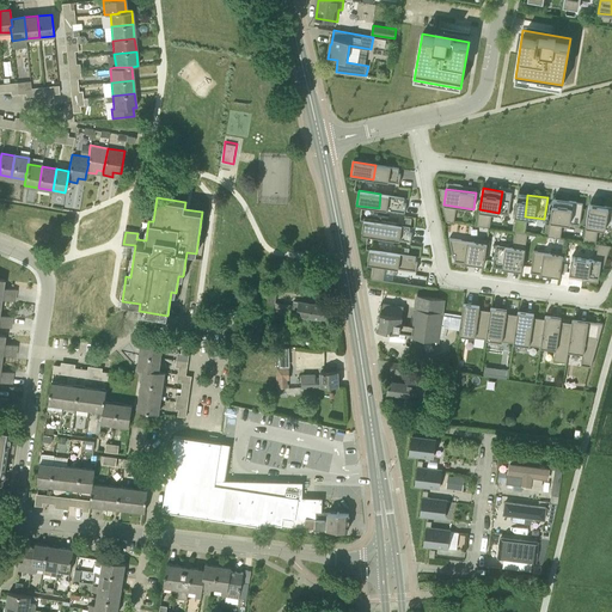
[(583,203),(563,200),(560,221),(580,225),(583,203)]
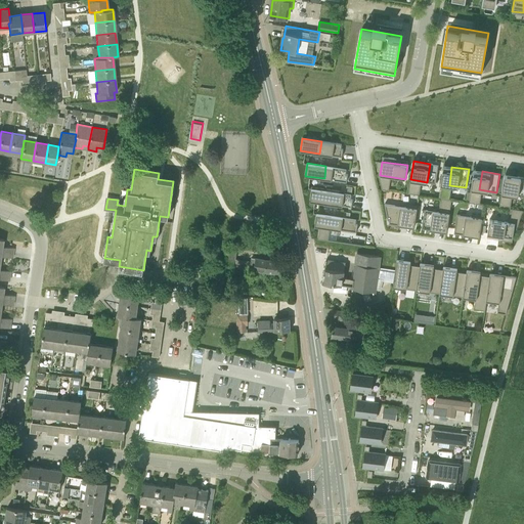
[(521,177),(505,174),(501,193),(518,195),(521,177)]
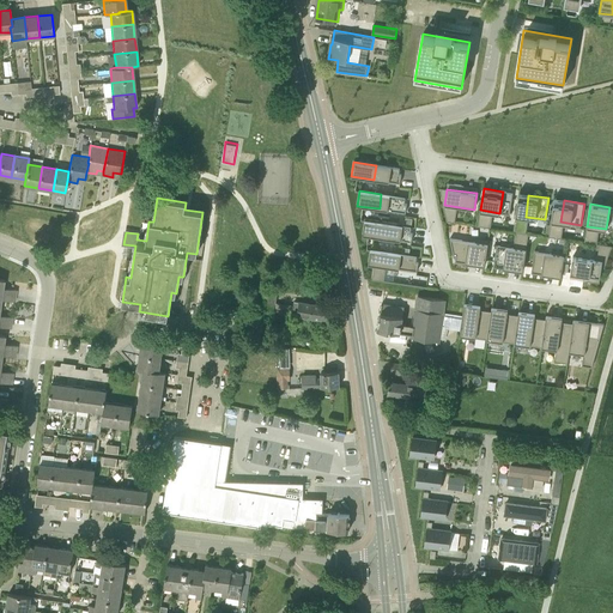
[(387,224),(365,220),(363,235),(384,238),(387,224)]
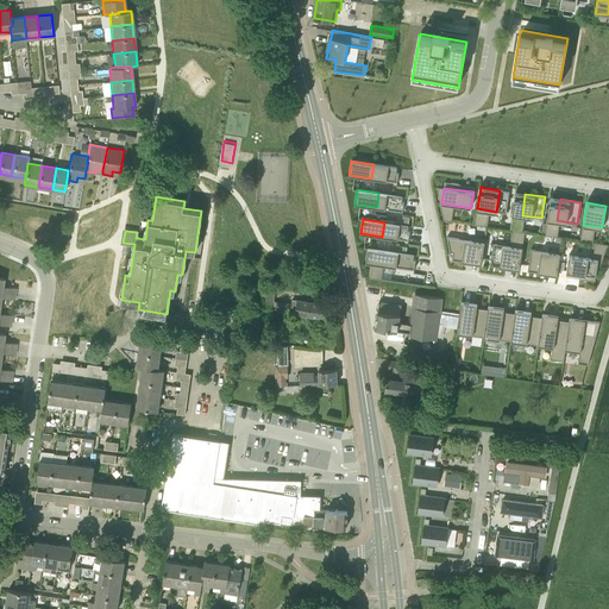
[(523,242),(525,231),(513,230),(512,240),(523,242)]
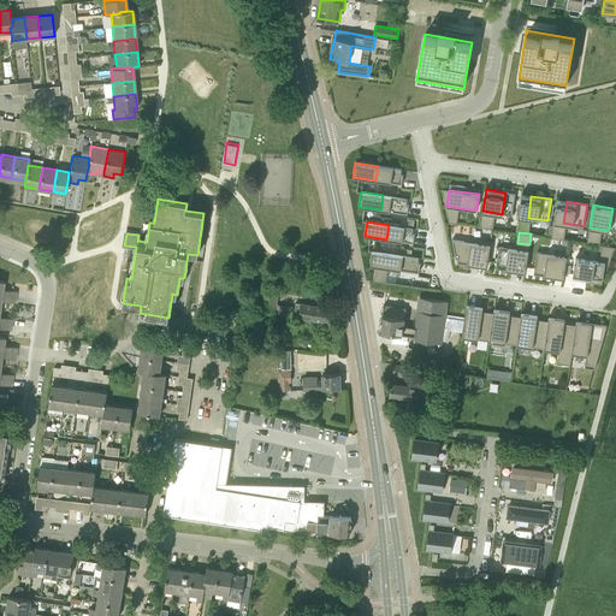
[(490,246),(471,242),(467,265),(487,267),(490,246)]
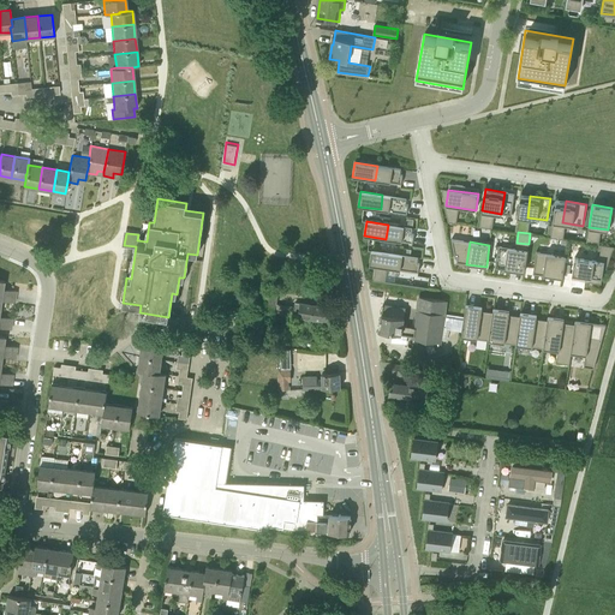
[(518,249),(499,246),(495,268),(514,272),(518,249)]
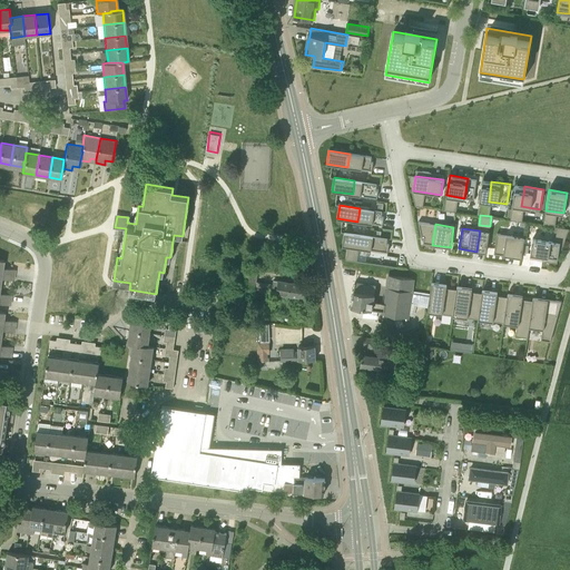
[(365,235),(344,232),(342,246),(363,248),(365,235)]
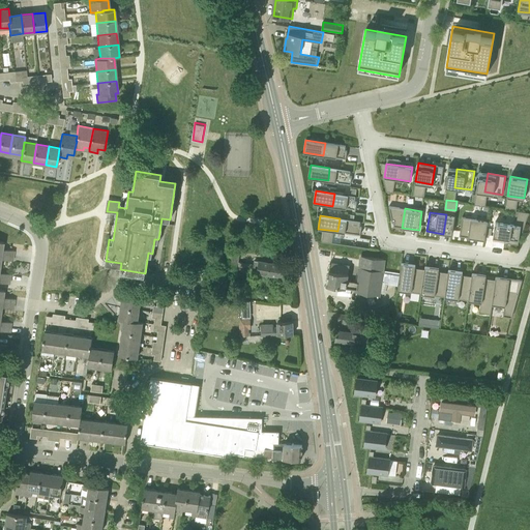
[(479,219),(462,216),(460,236),(476,238),(479,219)]
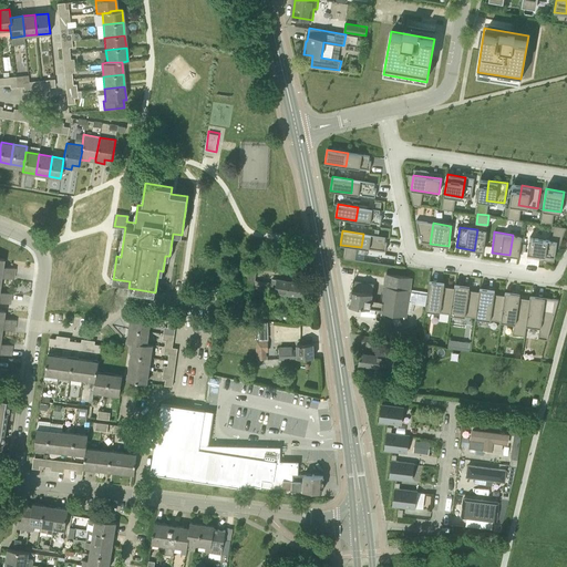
[(557,241),(529,237),(527,253),(555,256),(557,241)]
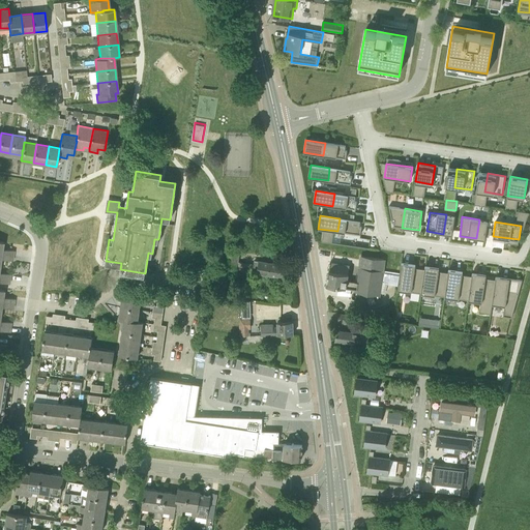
[(0,254),(13,256),(15,251),(2,249),(3,242),(0,241),(0,254)]
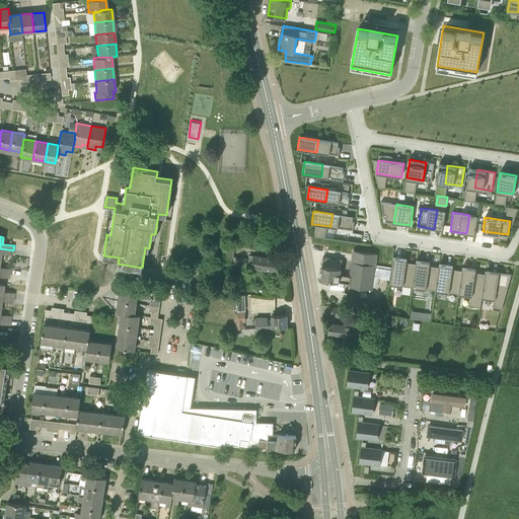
[(224,254),(234,256),(235,244),(226,243),(224,254)]
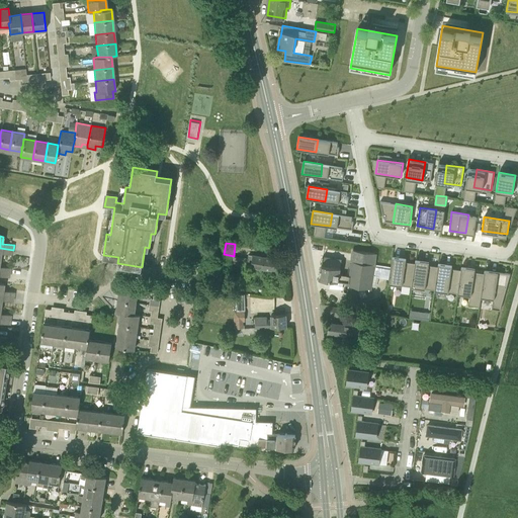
[(323,256),(320,278),(349,282),(349,285),(370,288),(376,253),(354,250),(350,275),(340,274),(342,259),(323,256)]
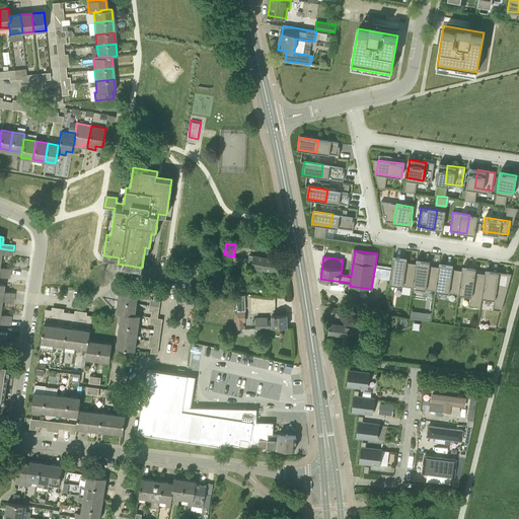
[(250,267),(279,272),(280,261),(252,255),(252,256),(248,255),(247,261),(245,260),(244,266),(250,267)]
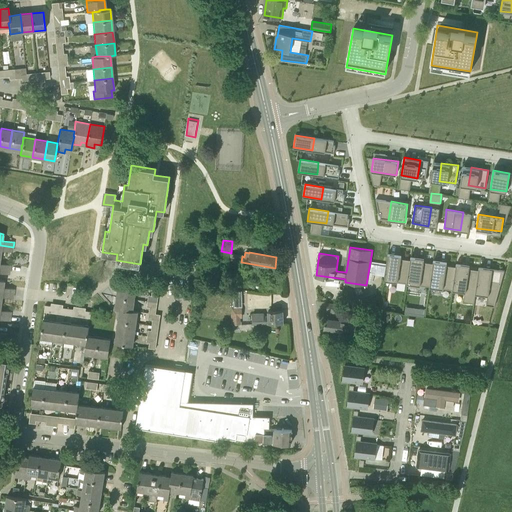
[(401,255),(387,253),(383,280),(397,282),(401,255)]
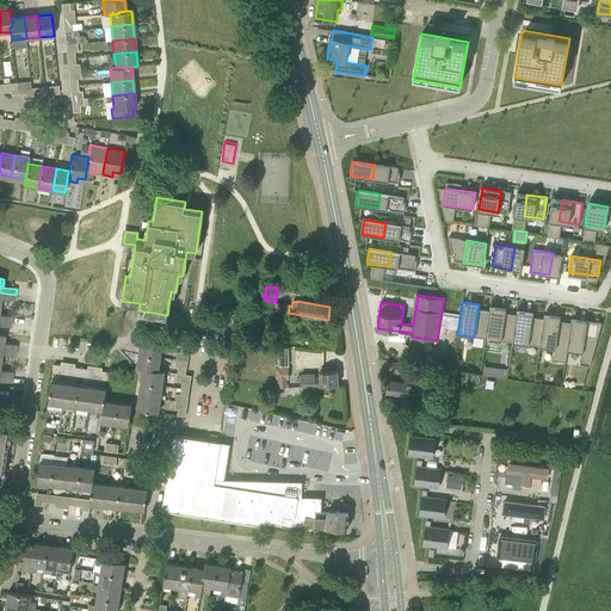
[(506,308),(489,306),(485,338),(501,340),(506,308)]
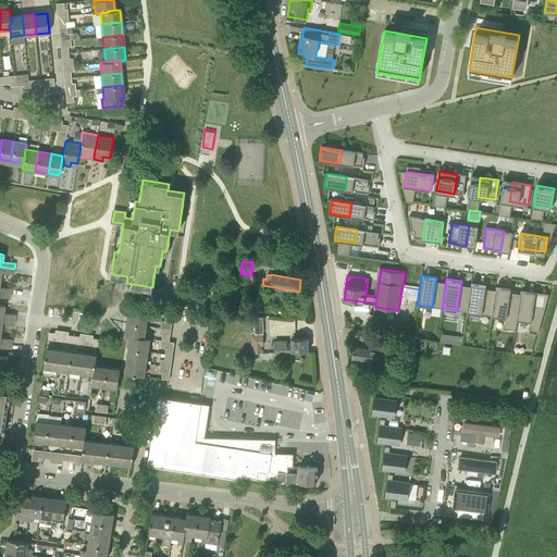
[(485,285),(471,283),(467,312),(481,314),(485,285)]
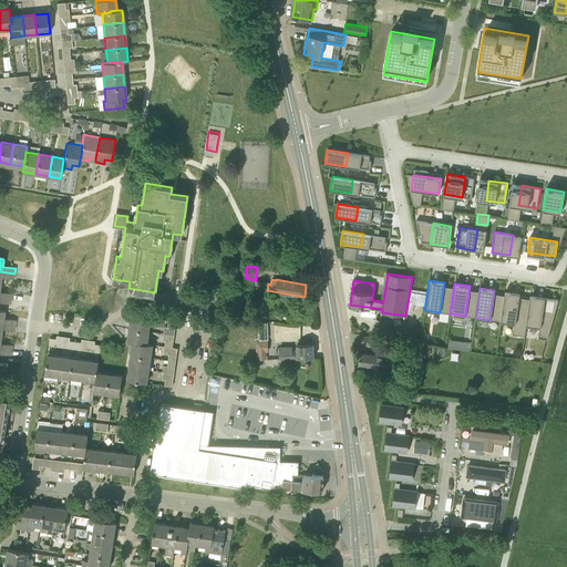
[(519,294),(505,291),(501,321),(515,323),(519,294)]
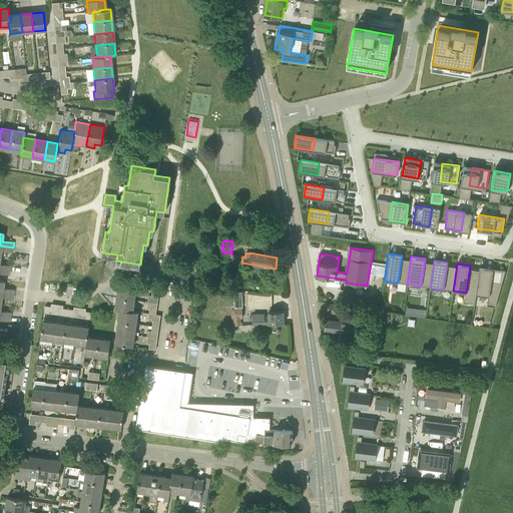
[(493,270),(479,268),(475,294),(489,296),(493,270)]
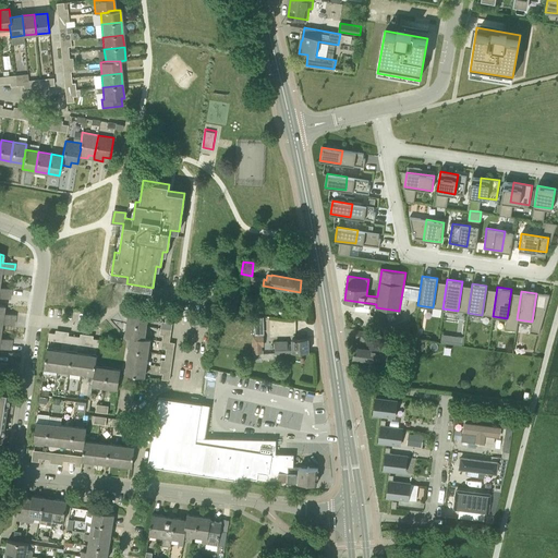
[(0,318),(14,322),(15,315),(2,313),(3,305),(0,304),(0,318)]
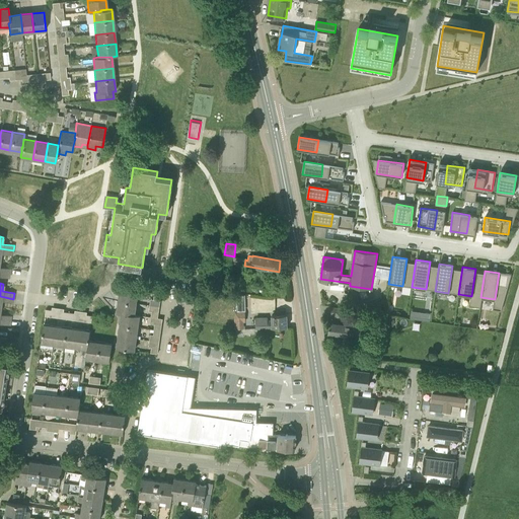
[(119,301),(137,303),(138,292),(120,289),(119,301)]
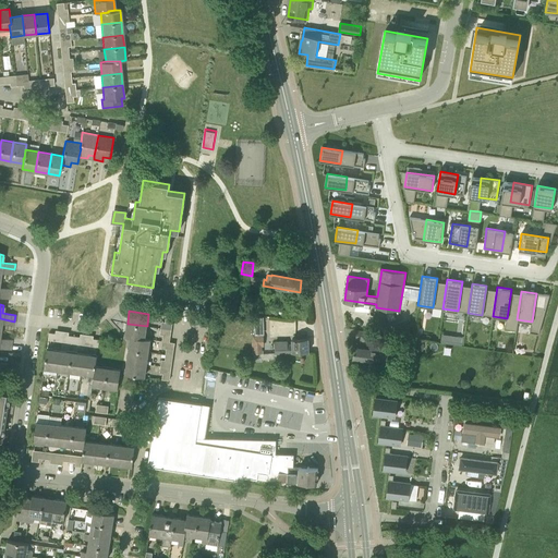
[(0,330),(1,324),(14,325),(14,322),(0,318),(0,330)]
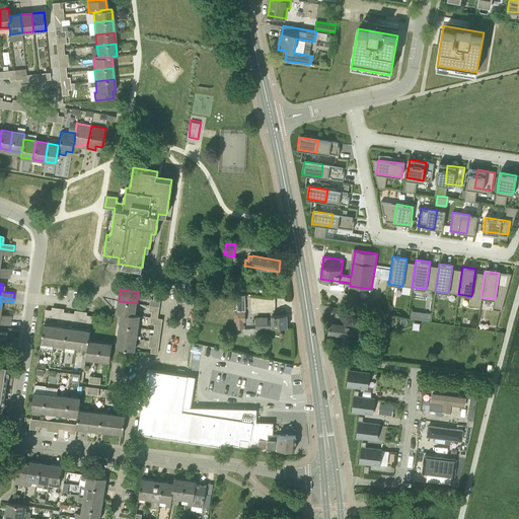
[(128,313),(135,314),(137,303),(119,301),(117,312),(122,313),(128,314),(128,313)]
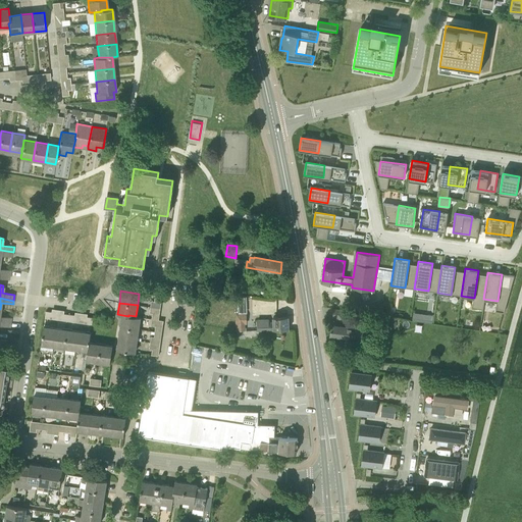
[(330,316),(350,319),(350,312),(331,309),(330,316)]
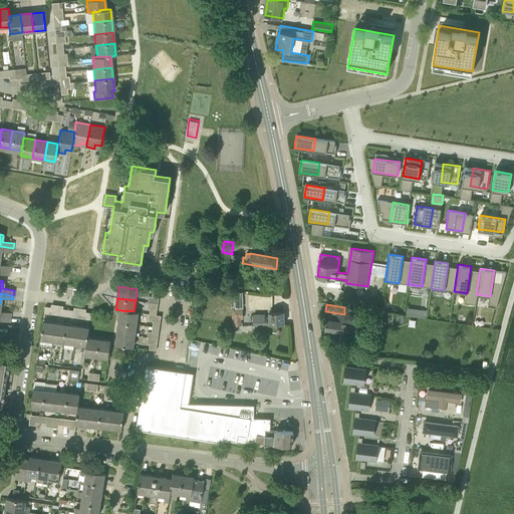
[(0,318),(10,320),(11,312),(0,310),(0,318)]
